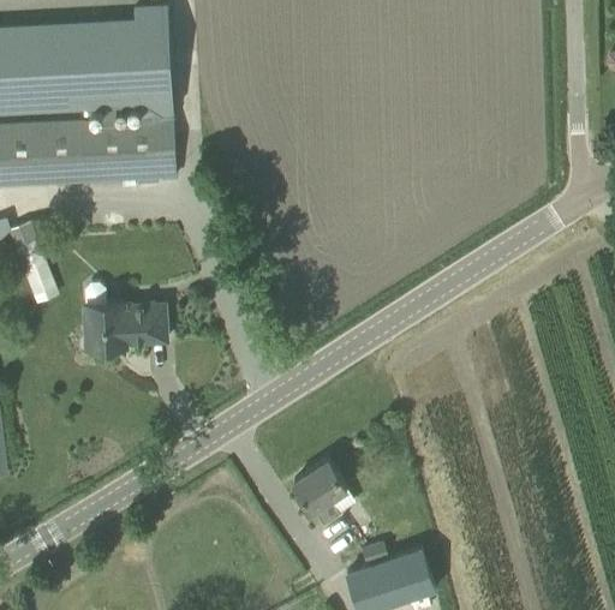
[(0,109),(149,102),(150,121),(174,120),(167,0),(0,0),(0,11),(147,4),(148,17),(0,24),(0,109)]
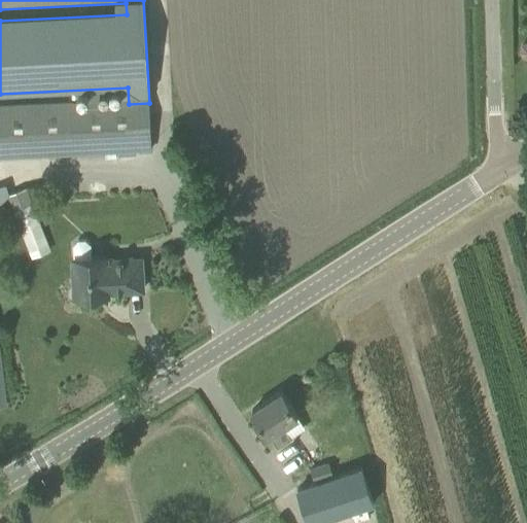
[(149,103),(129,104),(0,110),(0,160),(152,152),(149,103)]
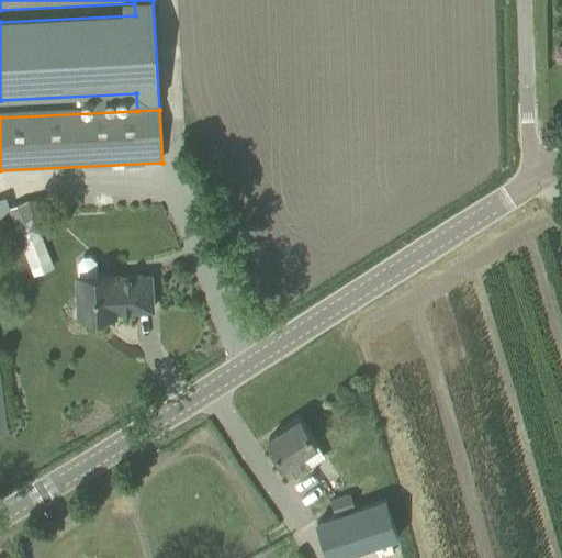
[(27,205),(9,214),(34,279),(54,271),(41,237),(27,205)]
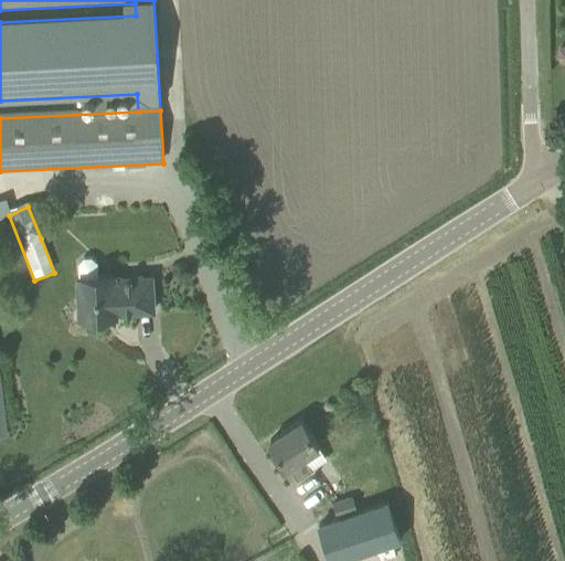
[(115,279),(97,281),(97,266),(92,261),(84,262),(78,267),(80,282),(77,282),(80,321),(117,320),(117,317),(153,315),(151,281),(115,283),(115,279)]
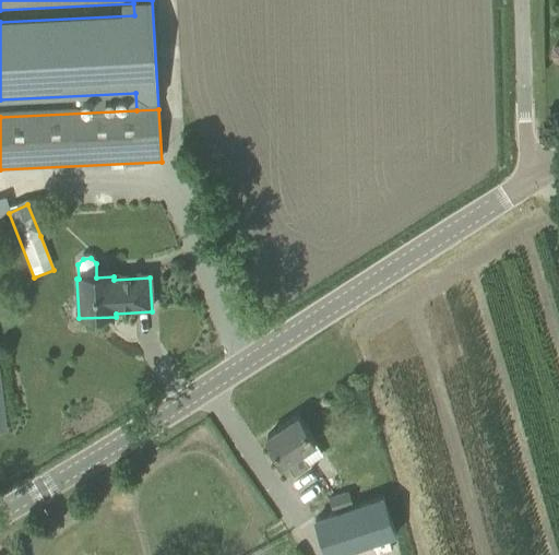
[(242,267),(230,272),(236,284),(248,280),(242,267)]
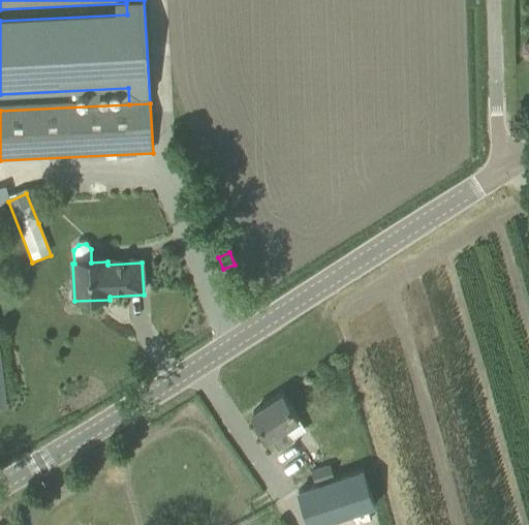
[(300,422),(282,397),(253,417),(279,455),(292,446),(284,432),(300,422)]
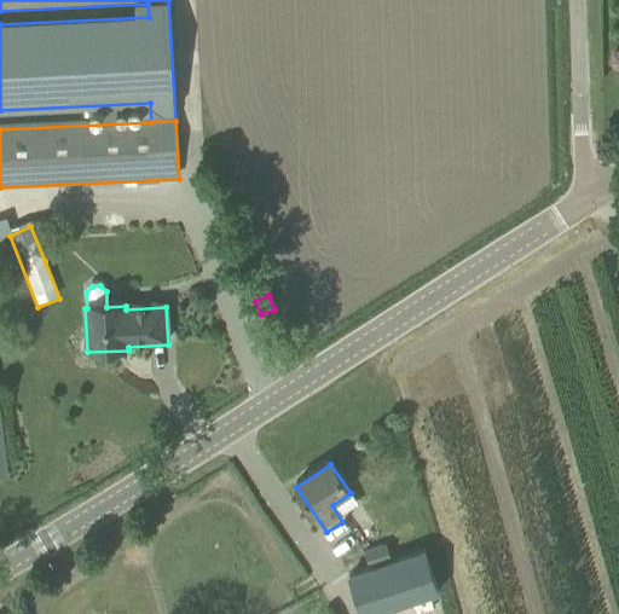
[(387,546),(364,554),(370,569),(392,562),(387,546)]
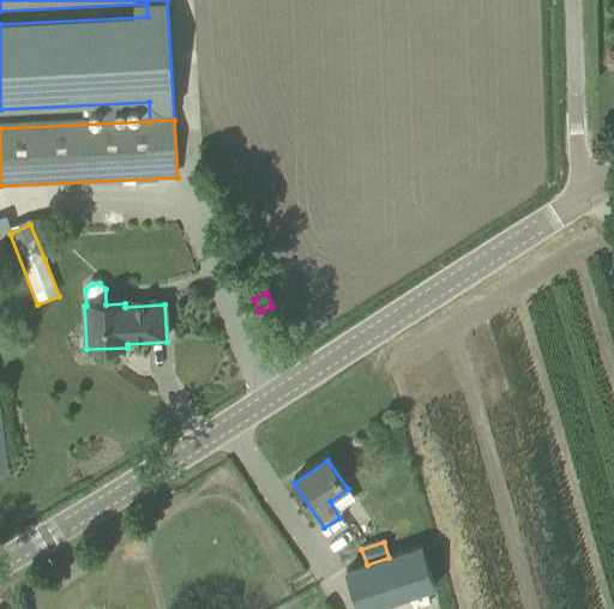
[(379,608),(437,590),(422,547),(389,558),(367,565),(345,572),(357,608),(379,608)]
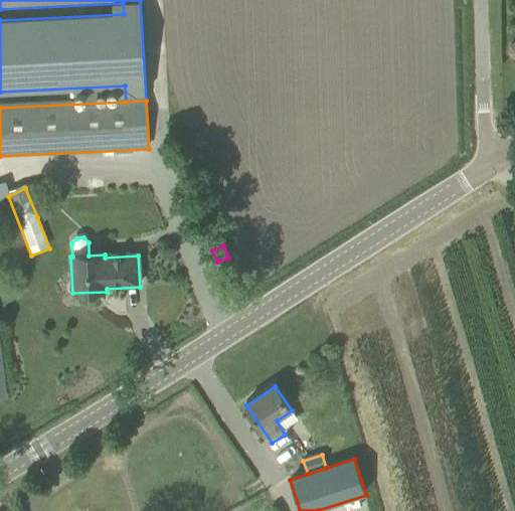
All buildings are outlined.
